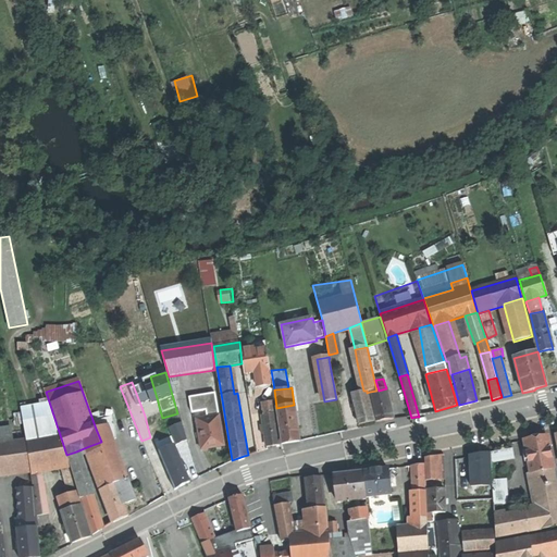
[(376,391),(370,392),(378,421),(393,419),(386,388),(379,391),(376,391)]
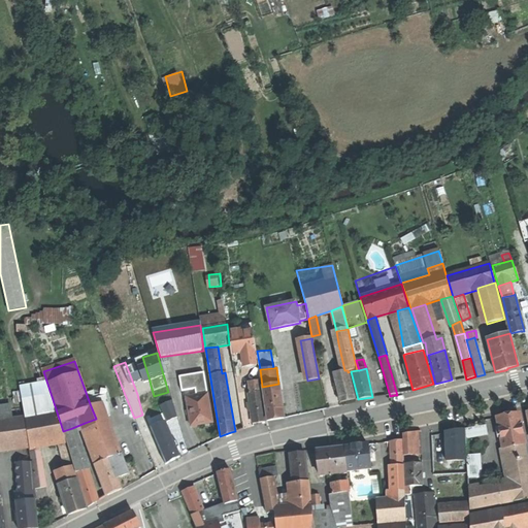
[(344,370),(333,372),(341,402),(347,401),(355,399),(348,372),(348,370),(344,370)]
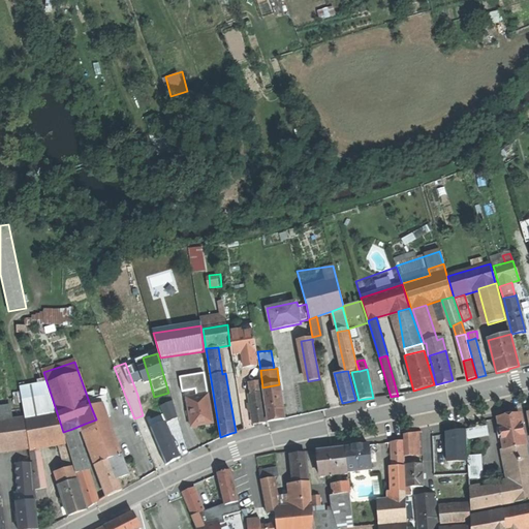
[(204,375),(180,379),(182,394),(195,392),(196,399),(207,397),(204,375)]
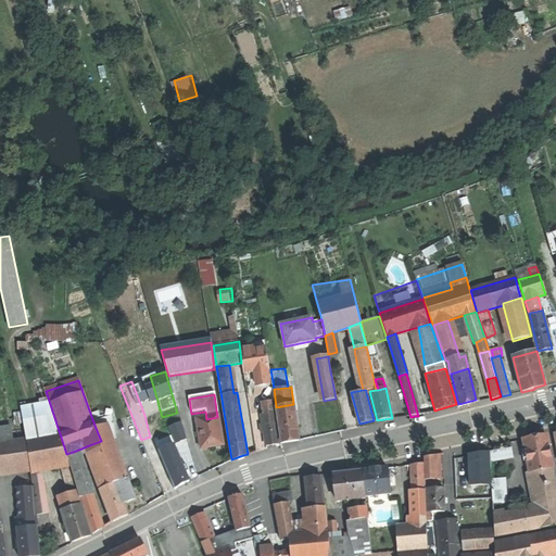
[(273,400),(263,401),(265,414),(275,412),(273,400)]
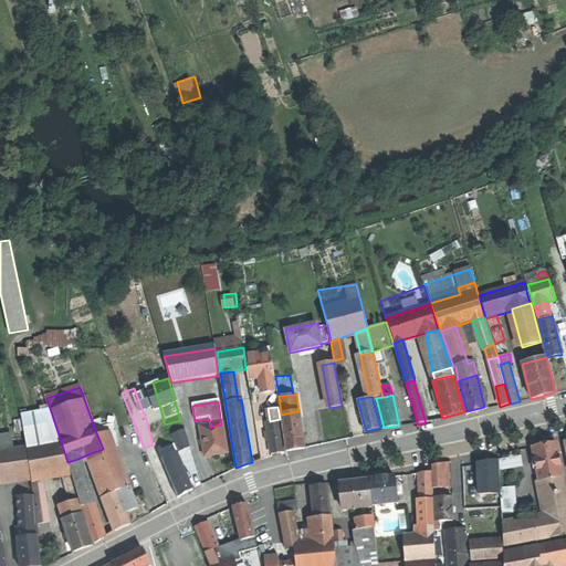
[(299,411),(281,415),(286,451),(304,448),(302,436),(301,425),(299,411)]
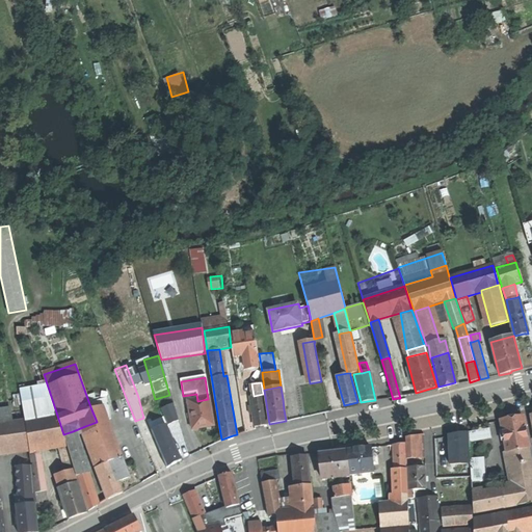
[(47,388),(20,392),(21,396),(23,404),(25,416),(35,415),(54,410),(47,388)]
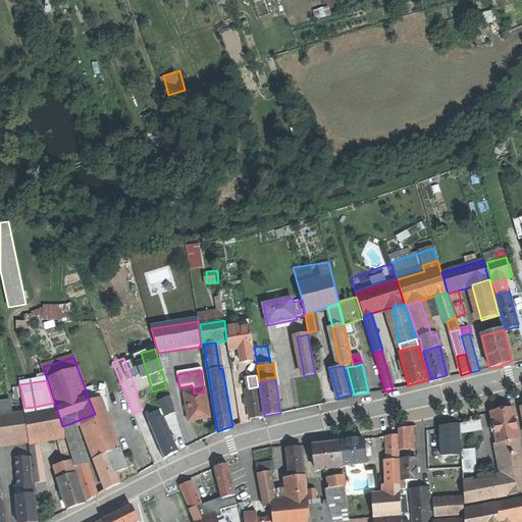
[(249,388),(245,388),(247,401),(248,407),(250,419),(260,417),(263,417),(258,386),(249,388)]
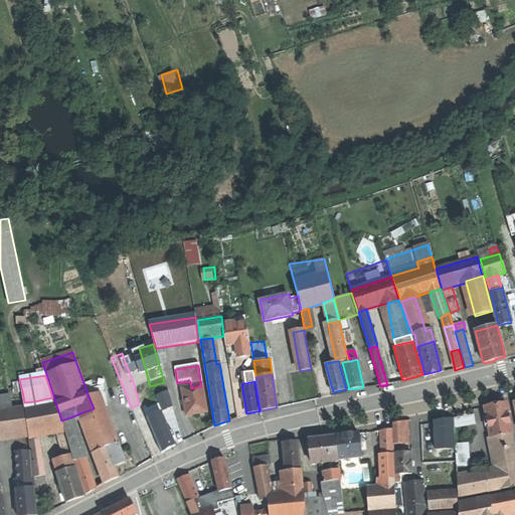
[(20,383),(13,384),(14,392),(22,391),(20,383)]
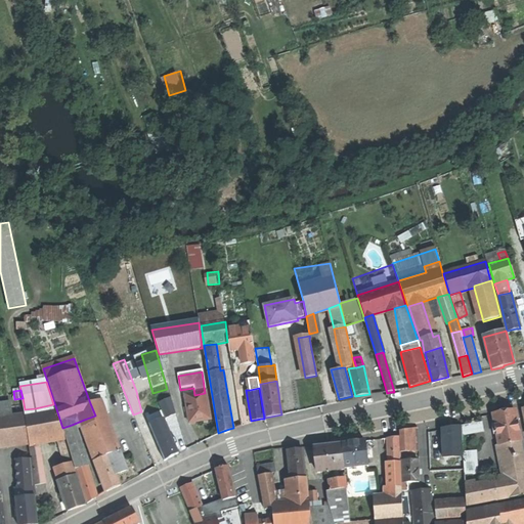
[(194,395),(185,397),(187,409),(184,410),(185,418),(188,417),(190,425),(200,423),(210,421),(205,393),(194,395)]
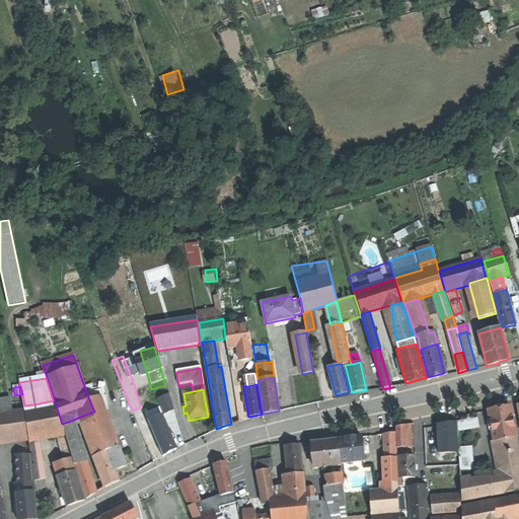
[(99,396),(89,399),(94,412),(108,451),(115,469),(125,465),(99,396)]
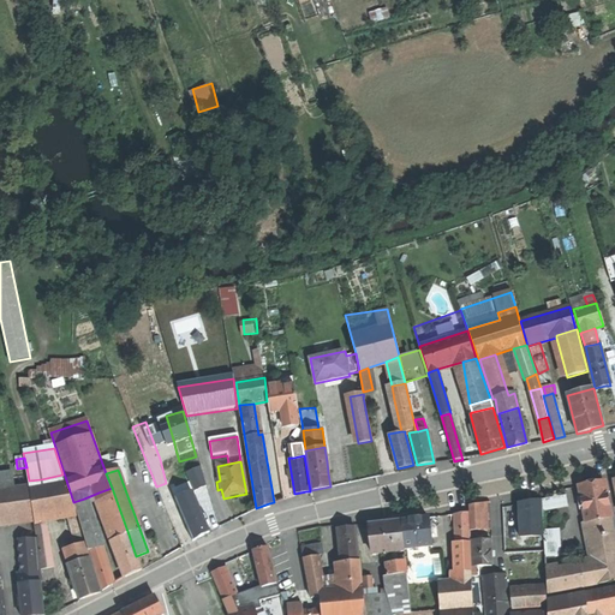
[(63,475),(41,479),(42,487),(65,482),(63,475)]
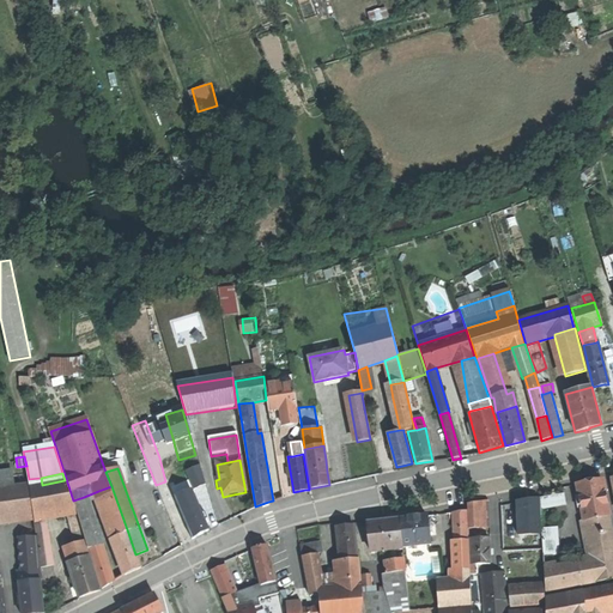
[(42,485),(29,486),(34,517),(35,517),(44,516),(74,510),(65,480),(42,485)]
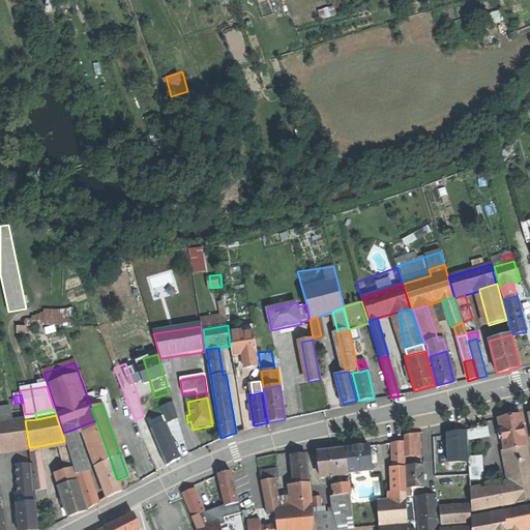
[(504,418),(498,419),(504,450),(527,446),(521,415),(504,418)]
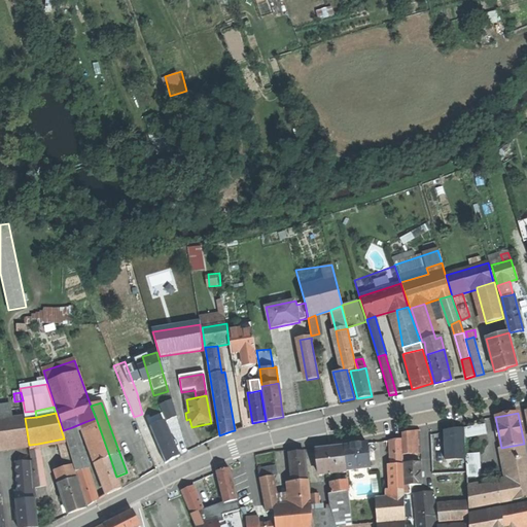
[(25,417),(0,420),(0,452),(3,452),(3,450),(29,446),(29,445),(25,418),(25,417)]
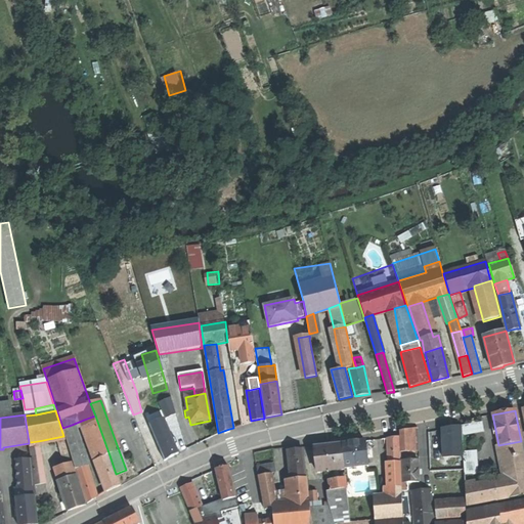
[(95,416),(84,420),(94,448),(100,459),(110,455),(95,416)]
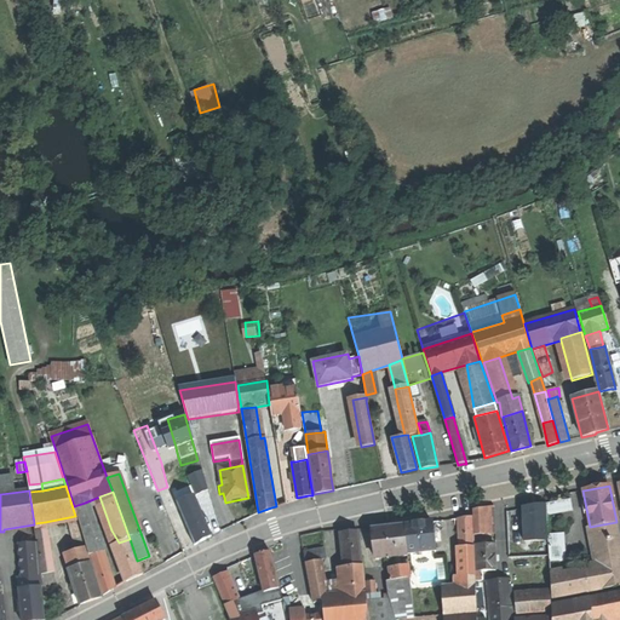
[(197,495),(179,503),(195,540),(214,532),(197,495)]
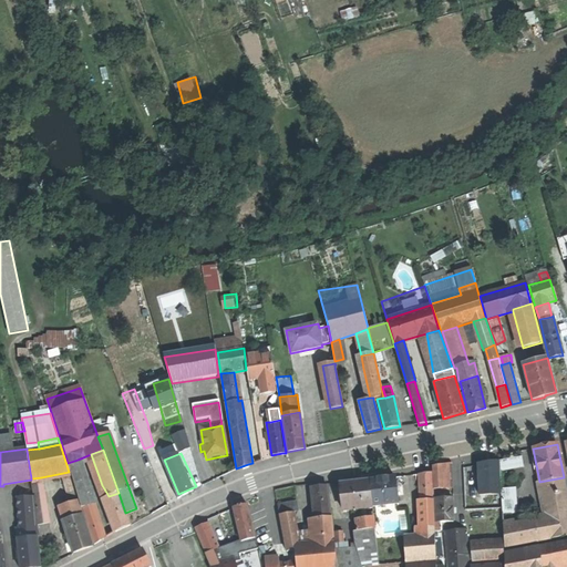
[(522,457),(501,461),(502,471),(524,467),(522,457)]
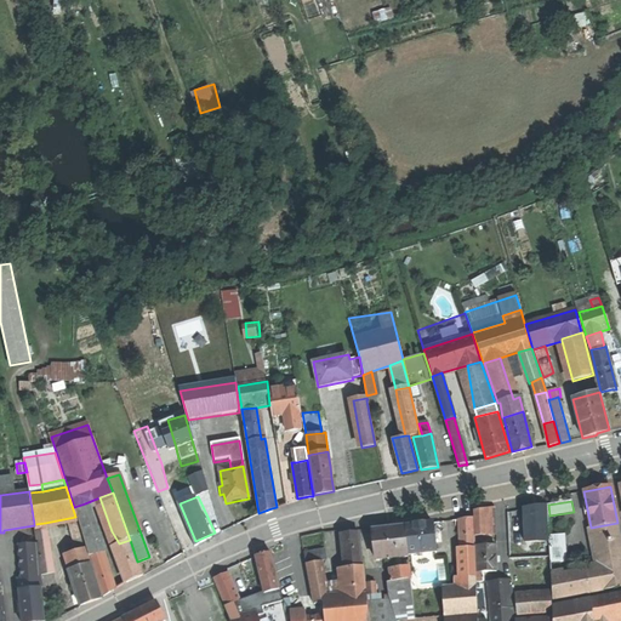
[(85,503),(74,507),(80,527),(87,548),(98,545),(85,503)]
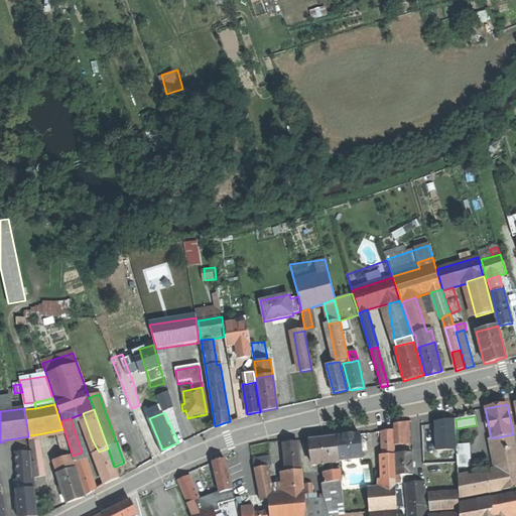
[(441,422),(435,423),(437,450),(441,450),(456,449),(455,419),(454,420),(441,422)]
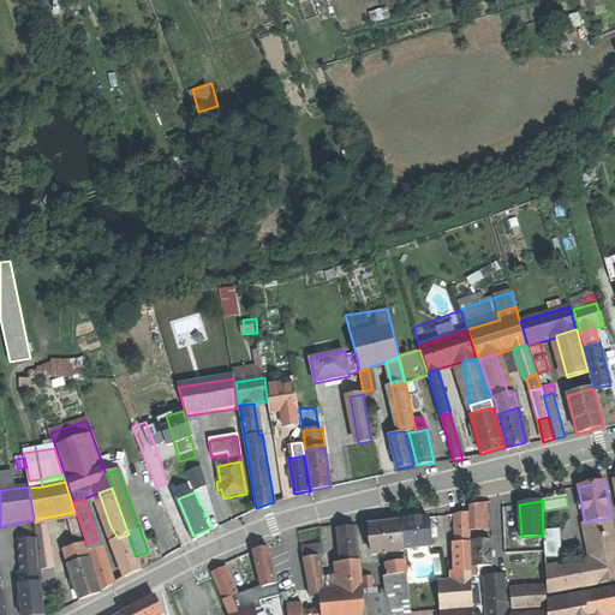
[(490,502),(479,505),(481,530),(491,529),(490,502)]
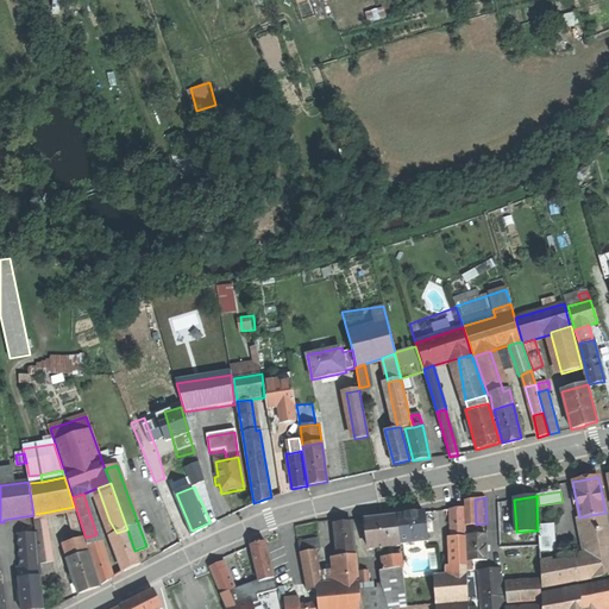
[(475,500),(464,501),(465,525),(476,525),(475,500)]
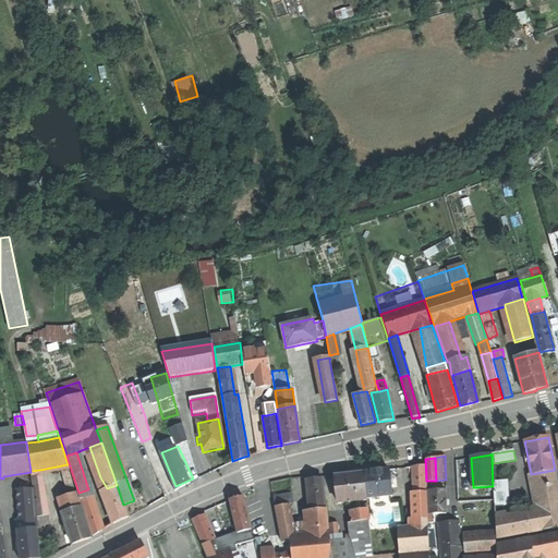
[(424,465),(412,466),(413,493),(425,493),(424,465)]
